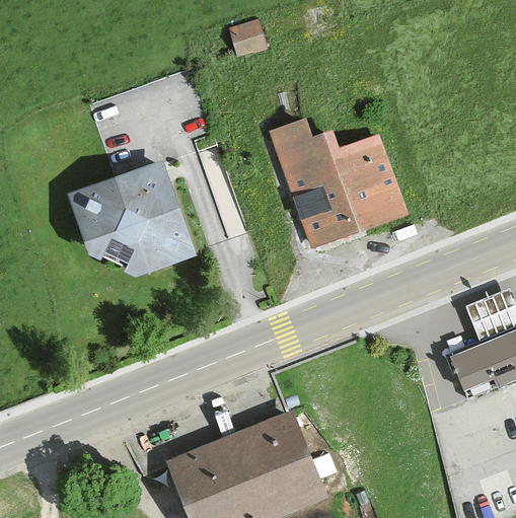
[(259,18),(228,28),(237,57),(268,47),(259,18)]
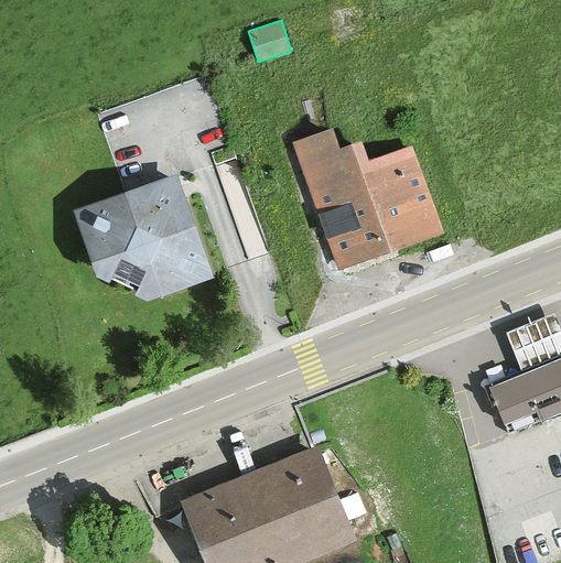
[(333,129),(292,142),(338,270),(442,233),(410,143),(366,160),(358,139),(340,145),(333,129)]
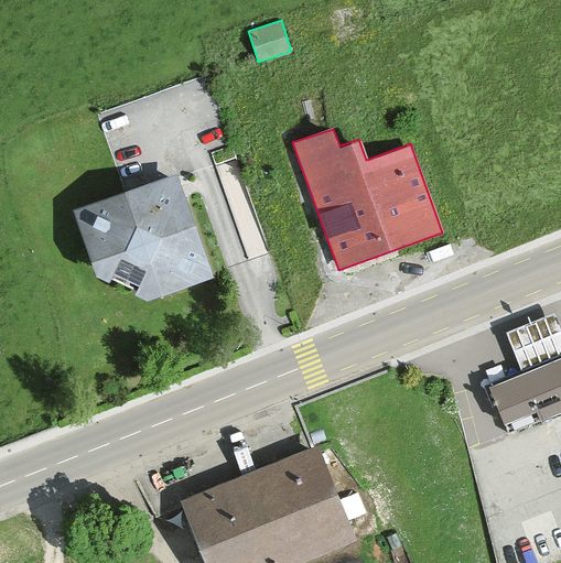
[(176,174),(72,212),(94,278),(147,301),(216,278),(176,174)]
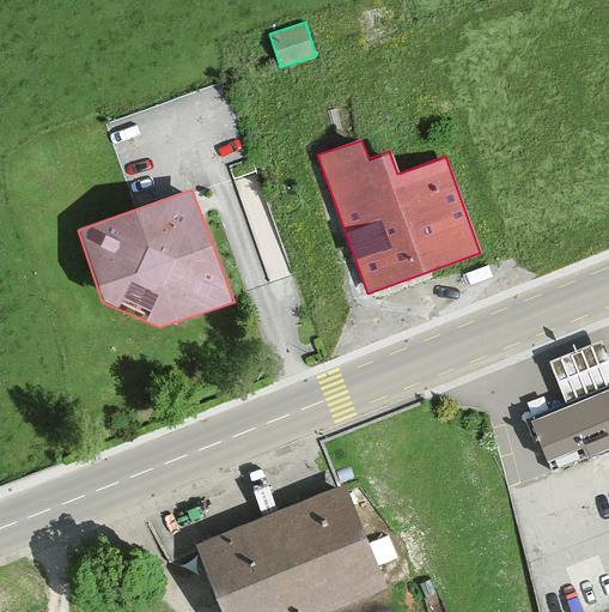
[(552,367),(568,408),(608,391),(608,352),(606,345),(552,367)]
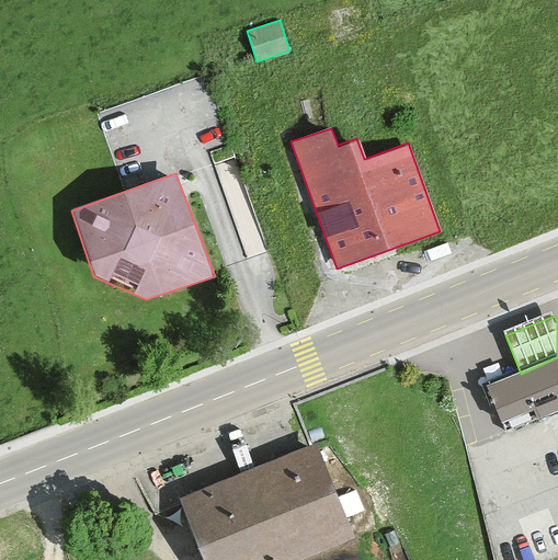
[(557,357),(521,374),(487,388),(505,432),(557,410),(557,357)]
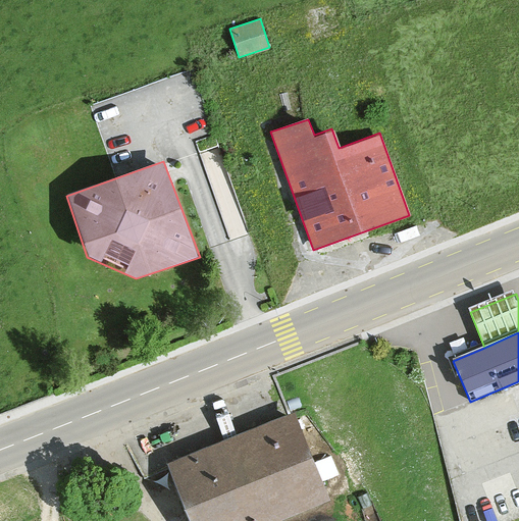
[(296,420),(176,467),(198,520),(265,520),(326,497),(296,420)]
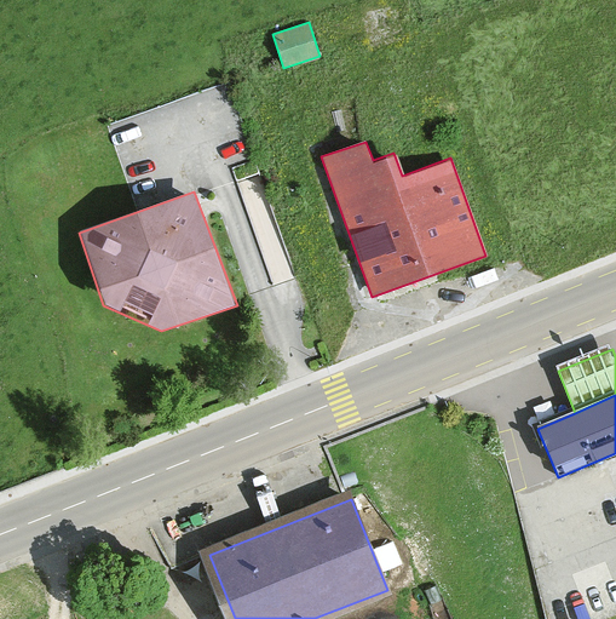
All buildings are outlined.
